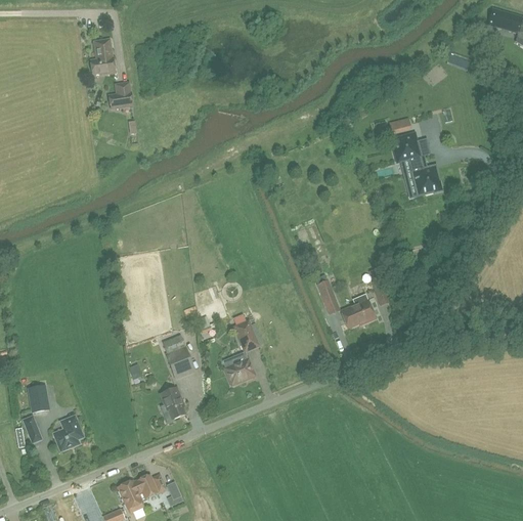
[(519,26),(522,26),(522,16),(491,9),(487,25),(517,32),(519,26)]
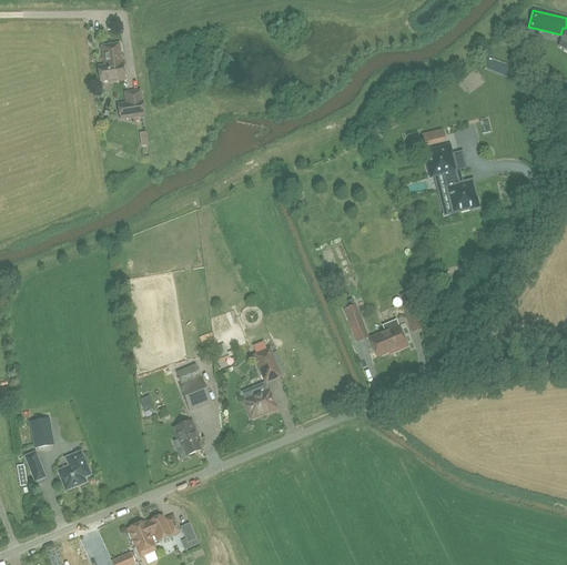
[(121,62),(118,42),(102,44),(104,64),(98,66),(100,79),(108,78),(108,80),(124,78),(122,62),(121,62)]
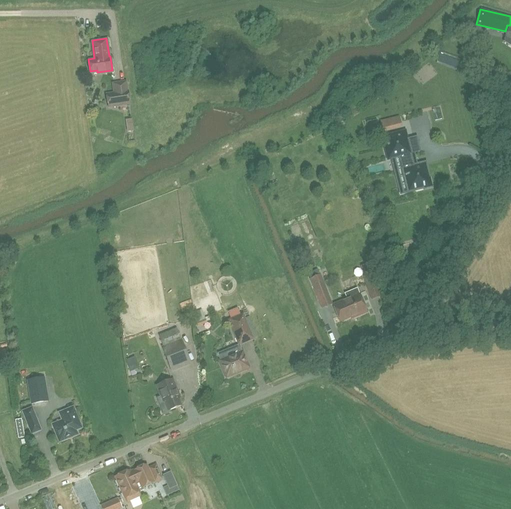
[(114,91),(106,93),(108,105),(129,102),(127,90),(126,90),(125,80),(112,82),(114,91)]
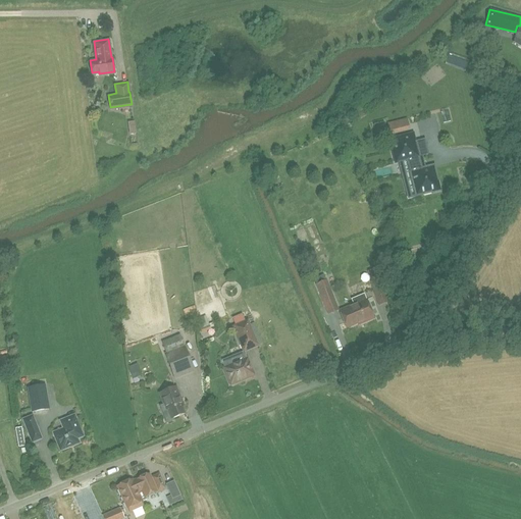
[(388,122),(392,133),(413,126),(410,116),(388,122)]
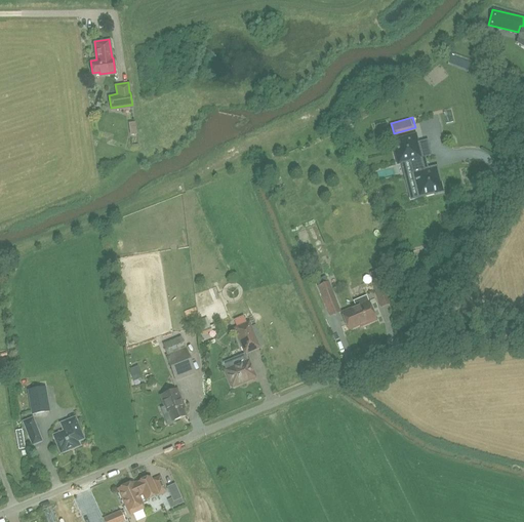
[(417,195),(442,189),(436,165),(424,168),(414,132),(391,138),(397,162),(409,159),(417,195)]
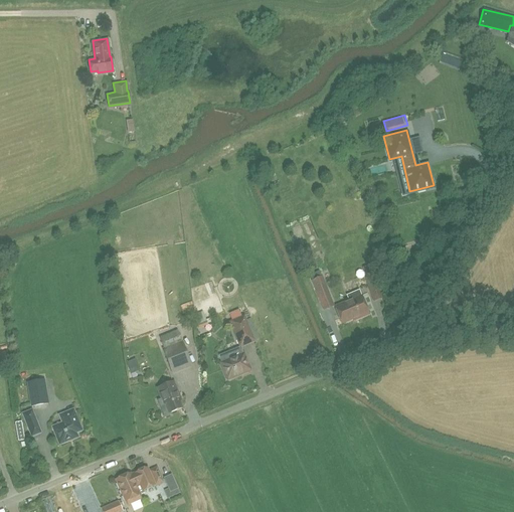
[(309,274),(319,298),(323,308),(333,304),(318,270),(309,274)]
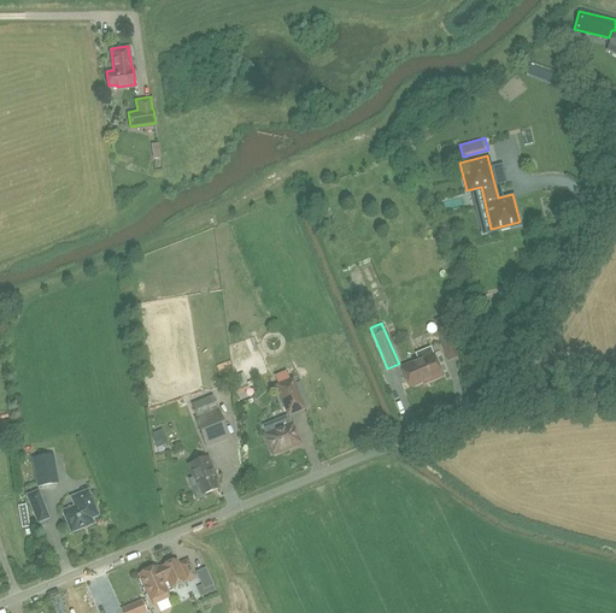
[(446,357),(457,353),(447,326),(438,329),(446,357)]
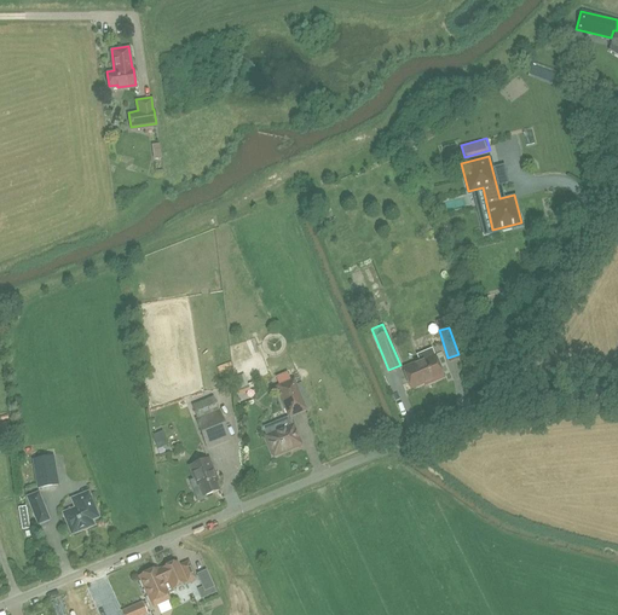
[(443,375),(433,353),(431,347),(416,353),(419,359),(402,366),(410,386),(431,377),(431,379),(443,375)]
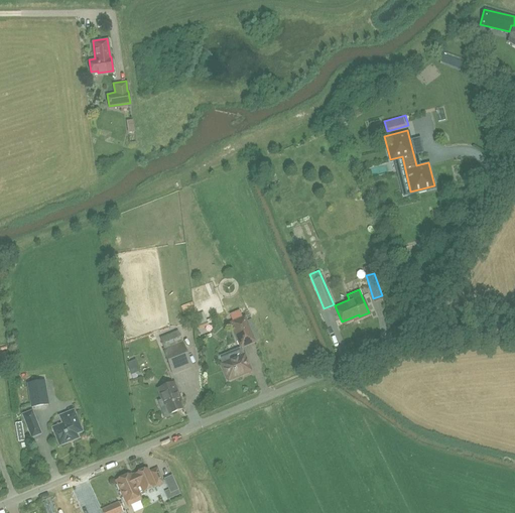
[(183,309),(196,307),(194,299),(182,302),(183,309)]
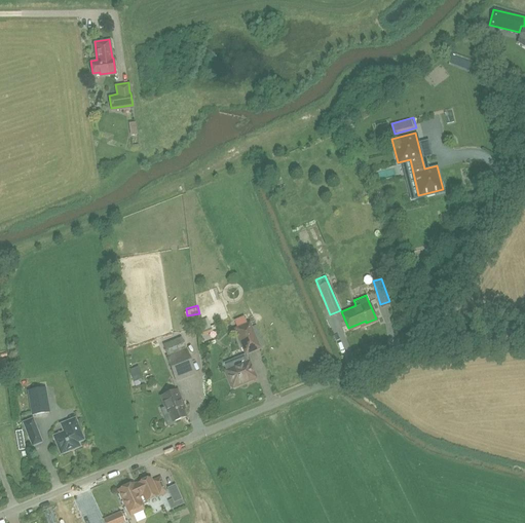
[(246,323),(242,315),(233,319),(236,327),(246,323)]
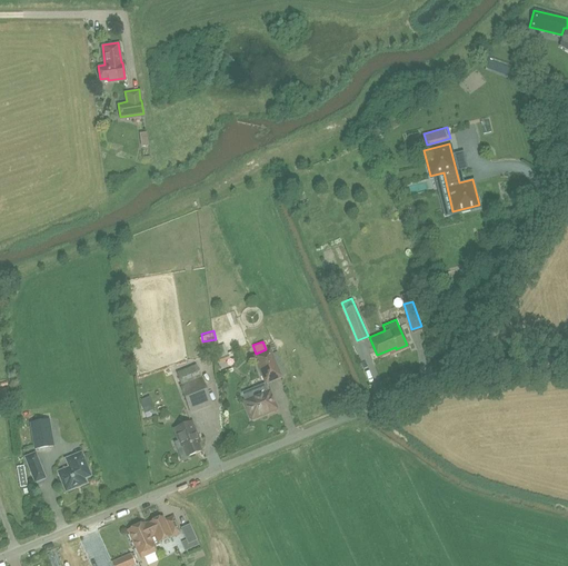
[(256,354),(253,354),(265,380),(280,375),(269,348),(266,349),(256,354)]
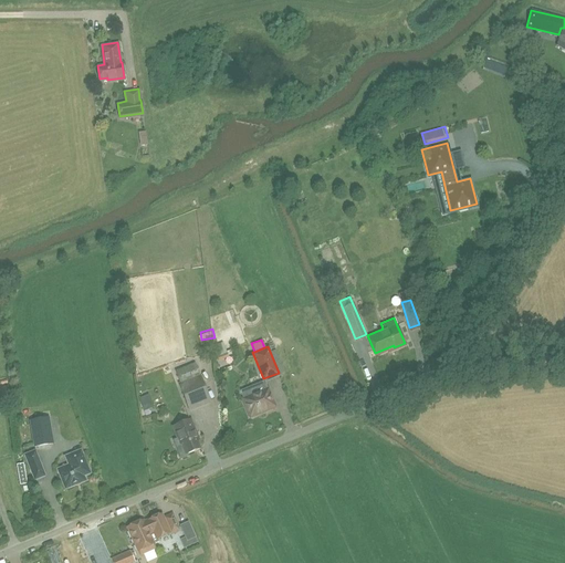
[(228,354),(226,347),(217,352),(219,357),(228,354)]
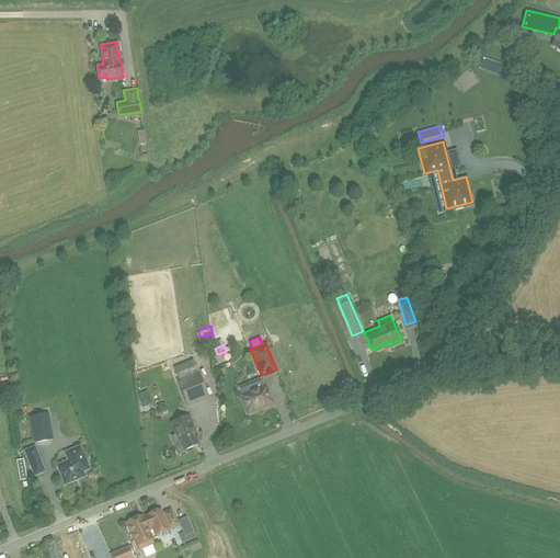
[(170,364),(175,378),(185,402),(206,395),(191,356),(170,364)]
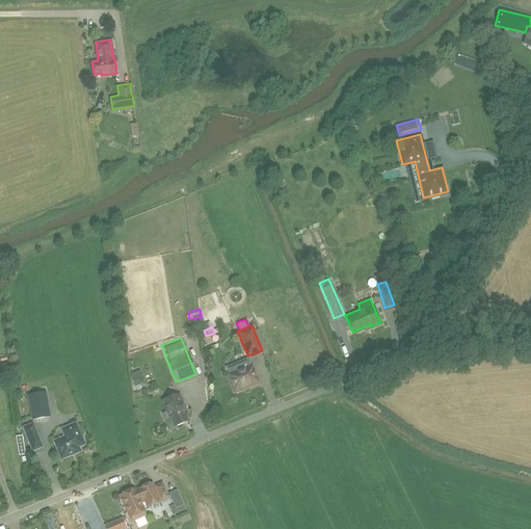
[(11,367),(9,361),(2,363),(3,369),(11,367)]
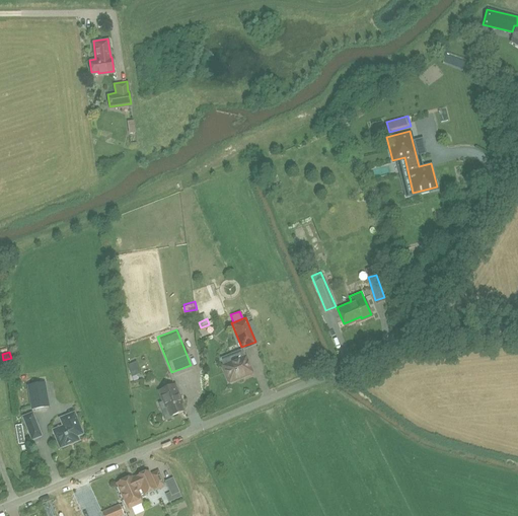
[(245,355),(222,364),(229,381),(252,371),(245,355)]
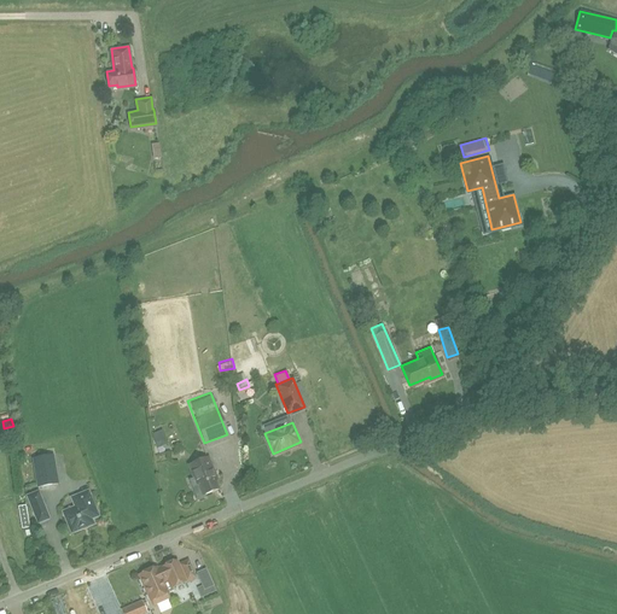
[(52,452),(31,456),(36,485),(57,481),(52,452)]
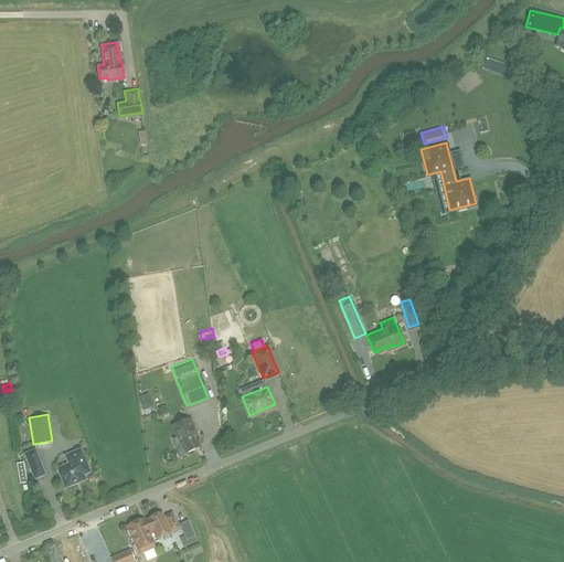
[(180,441),(173,443),(179,456),(185,453),(185,451),(198,446),(194,438),(197,437),(189,417),(171,424),(176,435),(178,434),(180,441)]
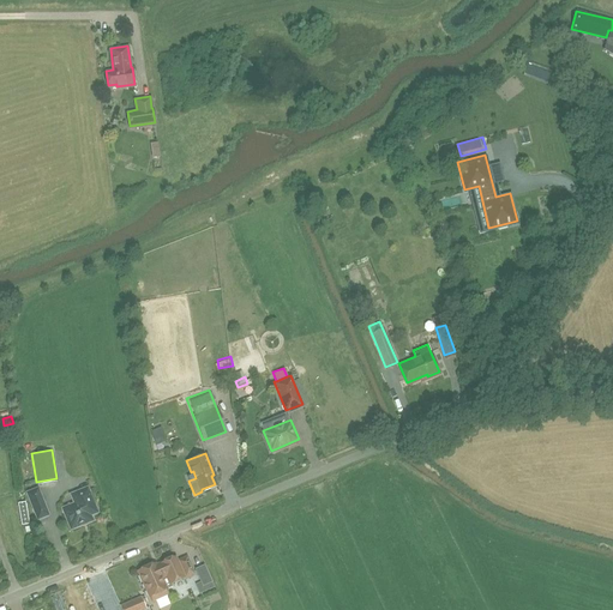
[(76,502),(64,507),(71,527),(92,519),(90,513),(97,511),(88,487),(72,493),(76,502)]
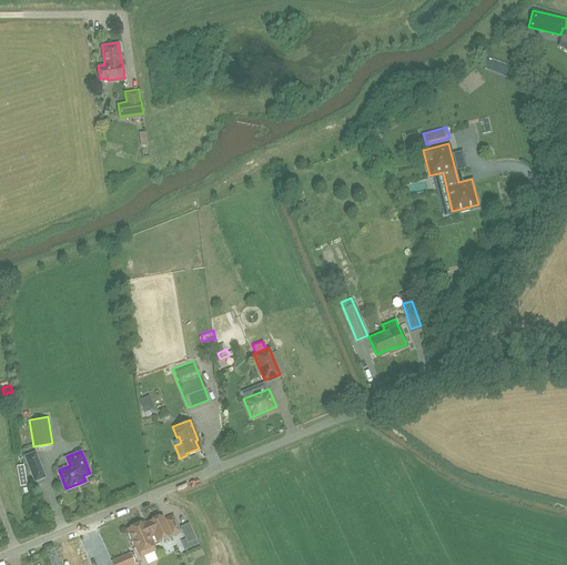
[(26,455),(34,478),(46,475),(36,452),(26,455)]
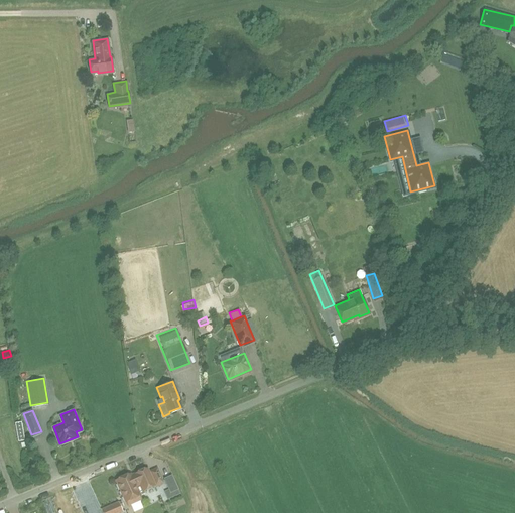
[(135,472),(135,473),(131,475),(130,473),(123,476),(122,475),(118,477),(118,478),(116,479),(126,500),(140,494),(136,485),(142,482),(144,487),(146,487),(153,484),(154,485),(163,481),(157,467),(148,471),(147,467),(135,472)]
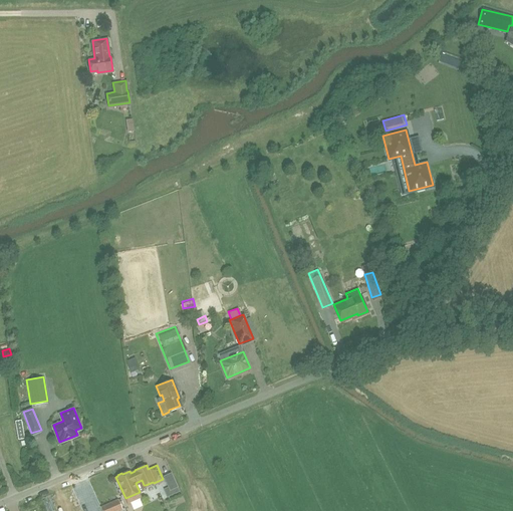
[(171,472),(164,475),(168,486),(164,488),(167,495),(179,490),(171,472)]
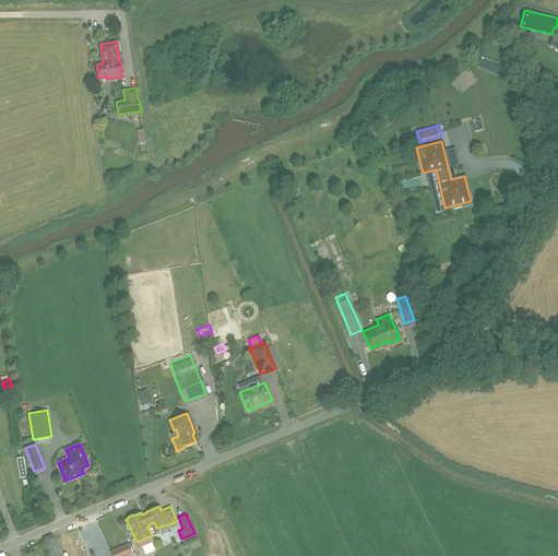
[(154,541),(142,544),(145,554),(157,551),(154,541)]
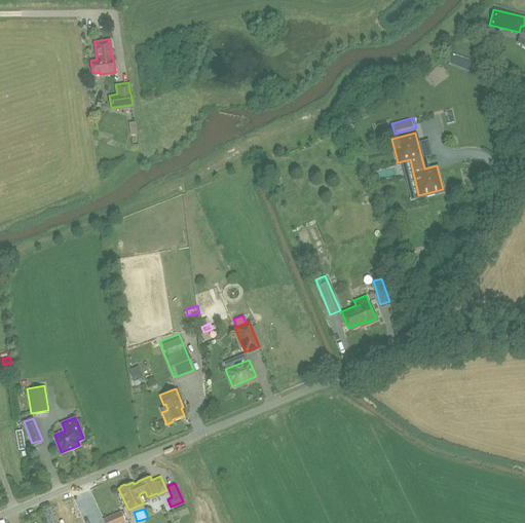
[(105,522),(117,522),(125,520),(120,510),(103,518),(105,522)]
